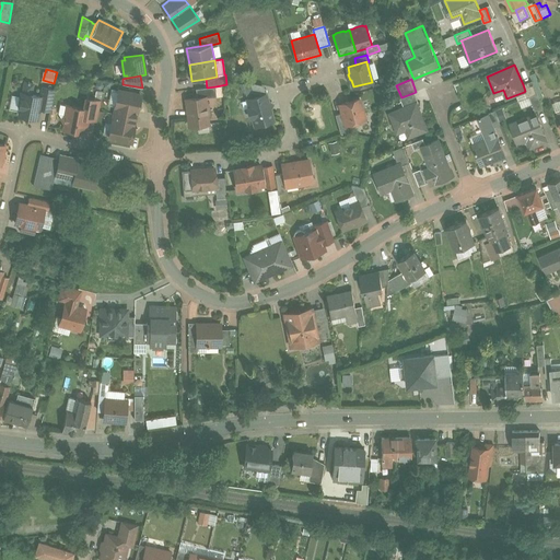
[(533,80),(523,84),(525,91),(524,92),(526,97),(529,96),(538,93),(533,80)]
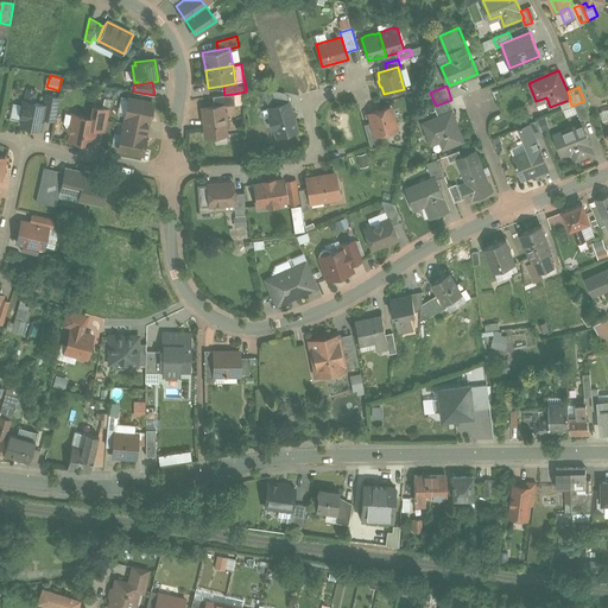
[(37,90),(27,89),(25,101),(24,101),(21,114),(23,116),(21,125),(42,128),(44,118),(46,105),(45,105),(35,102),(37,90)]
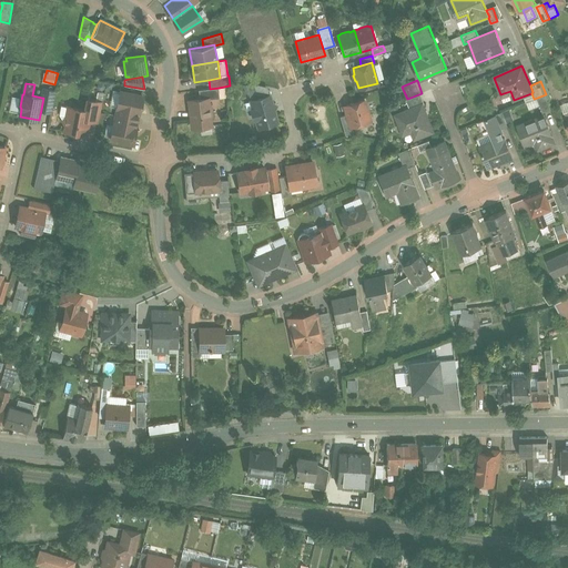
[(254,83),(246,84),(250,97),(257,94),(254,83)]
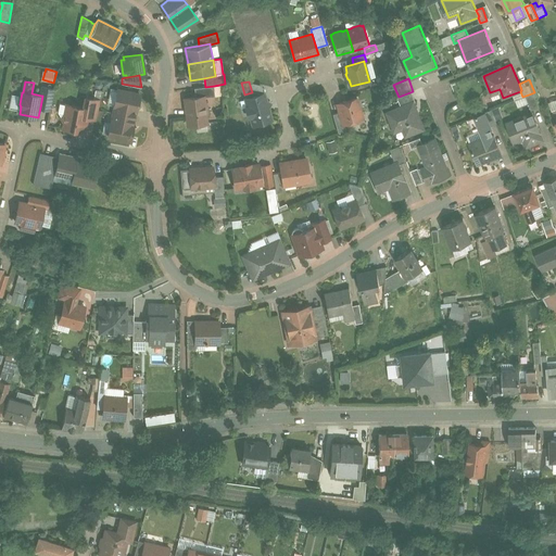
[(205,87),(194,88),(196,97),(204,97),(215,96),(214,86),(205,87)]
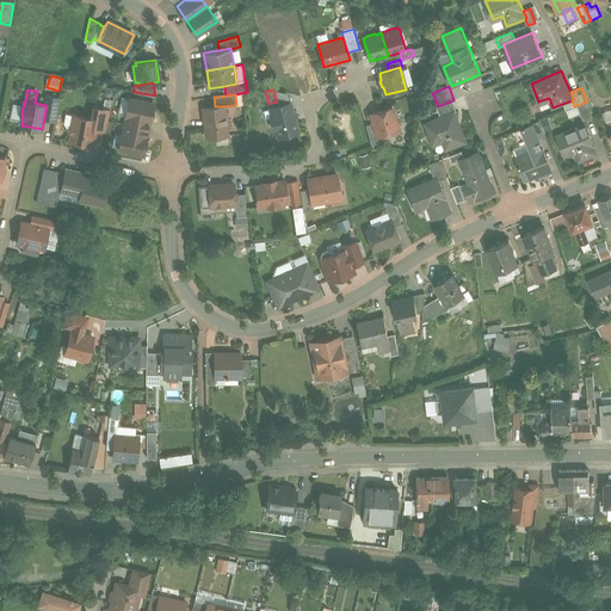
[(59,98),(47,96),(45,105),(47,105),(44,118),(55,121),(59,98)]
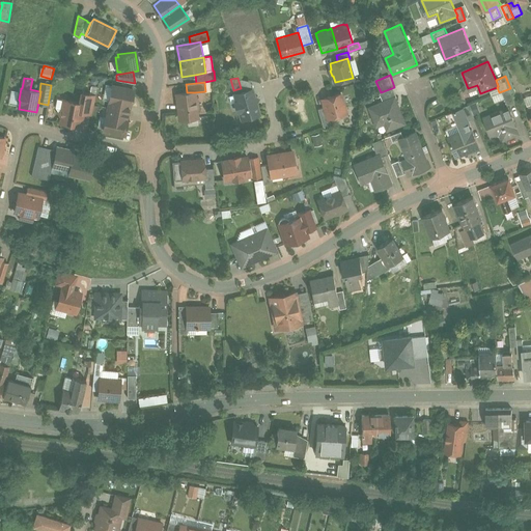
[(134,90),(113,85),(109,101),(110,101),(130,105),(131,105),(134,90)]
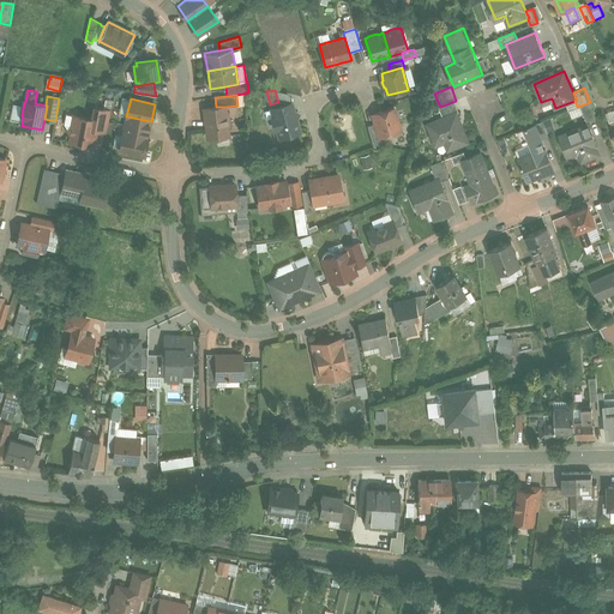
[(456,101),(440,107),(444,116),(458,110),(458,112),(461,112),(456,101)]
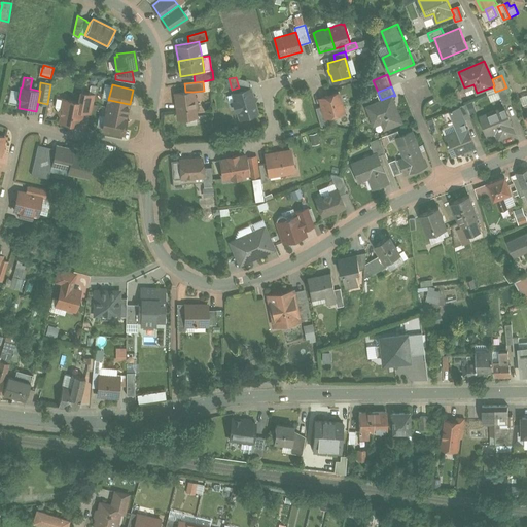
[(506,88),(498,91),(503,104),(512,101),(506,88)]
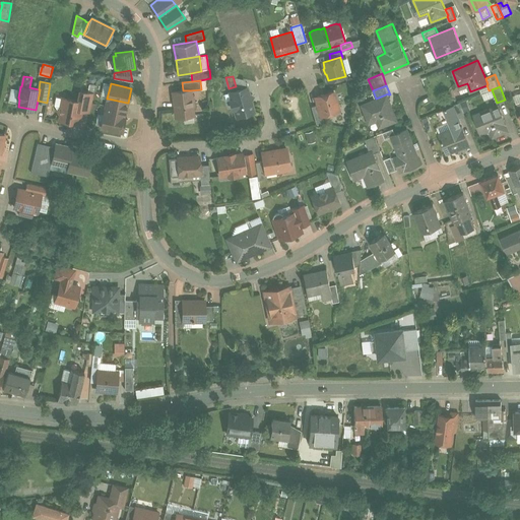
[(248,89),(241,91),(240,88),(230,91),(232,100),(231,100),(233,109),(235,109),(237,116),(254,111),(251,100),(253,96),(249,94),(248,89)]
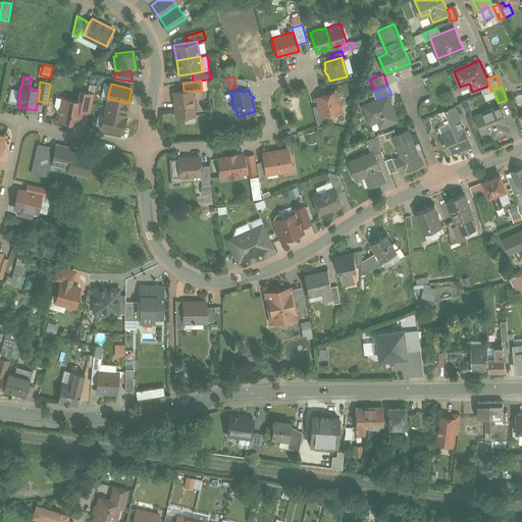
[(94,94),(81,91),(79,101),(83,102),(82,110),(91,111),(94,94)]
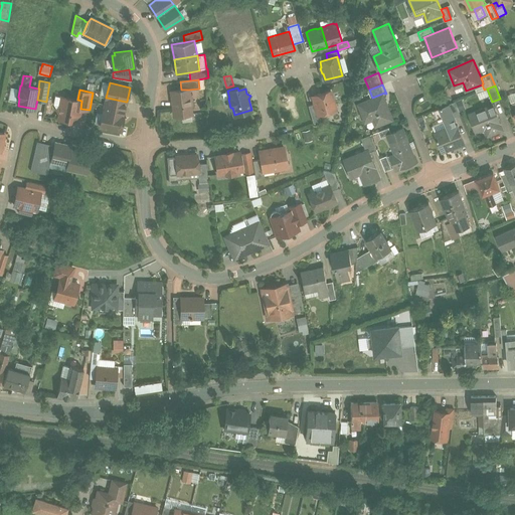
[(181,90),(171,92),(174,116),(192,114),(191,107),(192,105),(192,98),(190,97),(189,90),(181,90)]
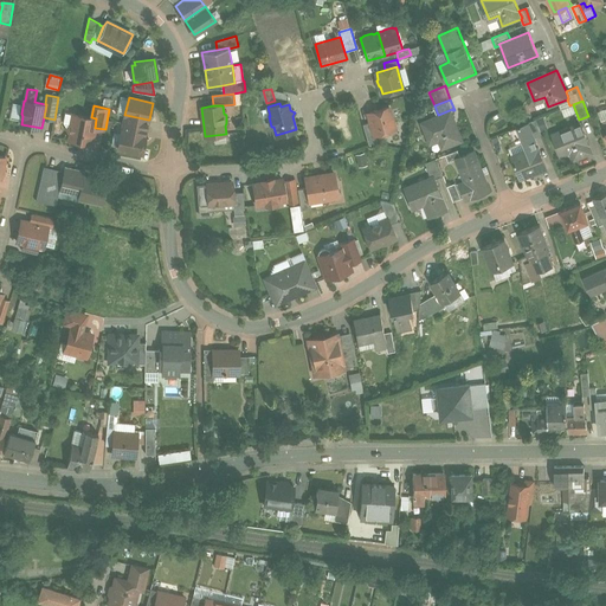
[(388,107),(368,113),(371,122),(374,135),(375,134),(395,128),(388,107)]
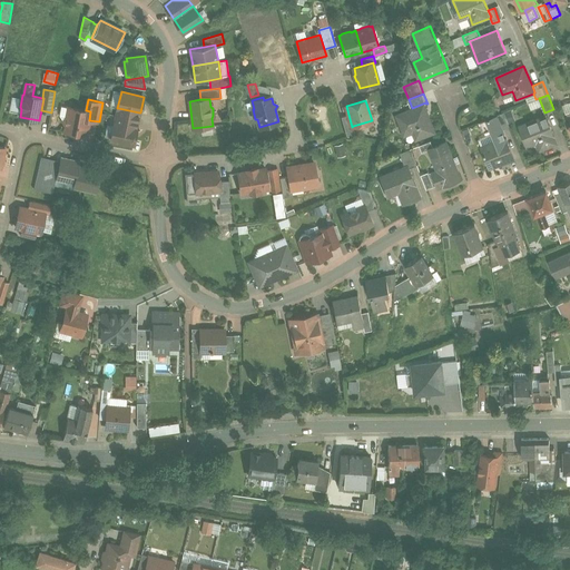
[(412,108),(396,114),(403,133),(413,129),(416,138),(435,130),(425,104),(425,102),(412,108)]
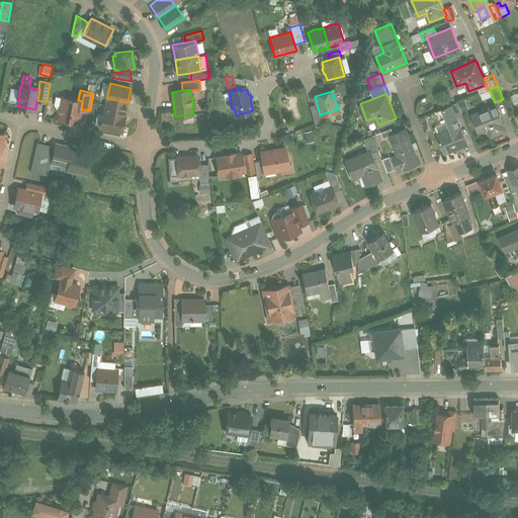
[(78,100),(65,98),(63,104),(57,108),(61,113),(60,118),(78,122),(81,109),(82,101),(78,100)]
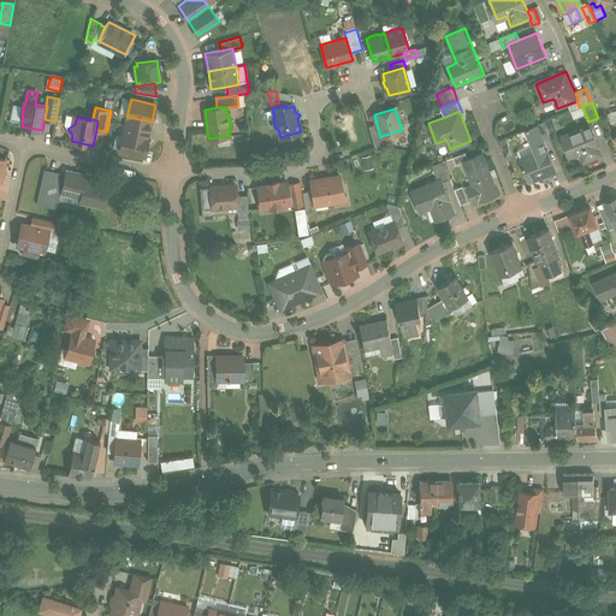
[(150,122),(128,117),(126,125),(149,130),(150,122)]
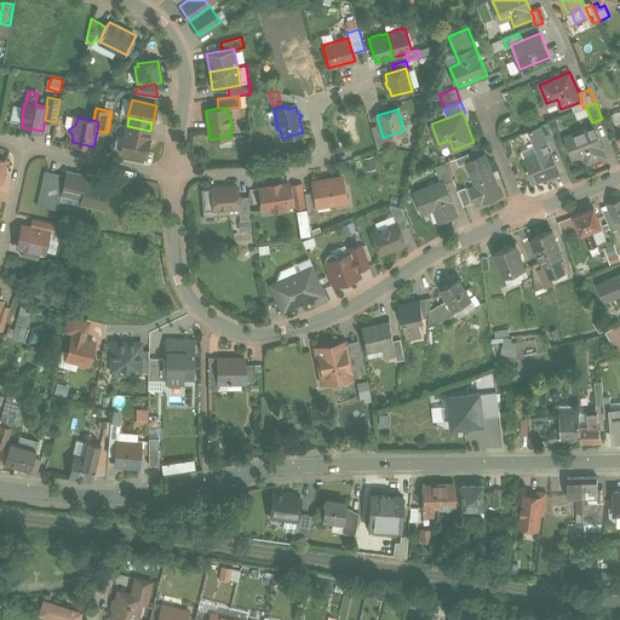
[(547,122),(539,126),(546,142),(555,138),(547,122)]
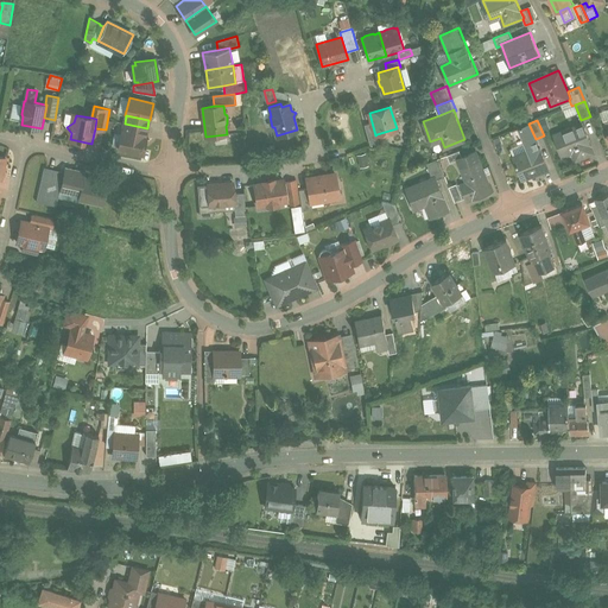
[(375,135),(372,122),(365,125),(371,145),(379,143),(377,134),(375,135)]
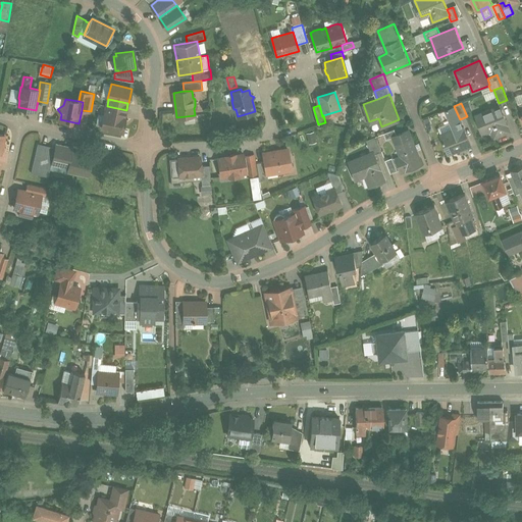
[(126,110),(107,106),(106,113),(124,117),(126,110)]
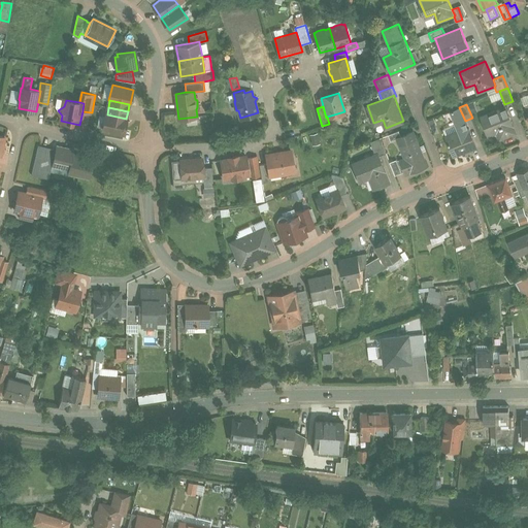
[(506,107),(482,117),(488,134),(497,130),(500,139),(517,133),(506,107)]
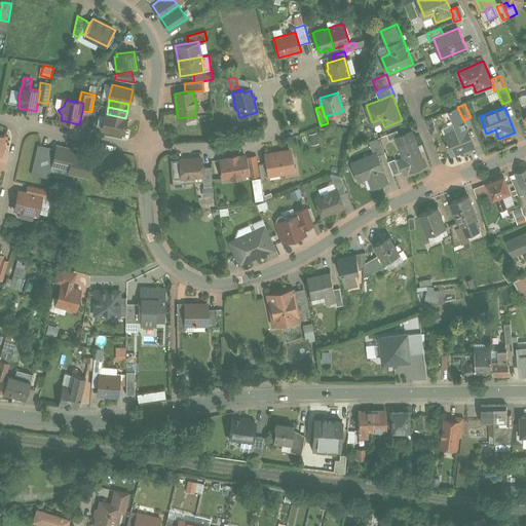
[(107,114),(106,113),(103,128),(123,134),(126,118),(125,118),(107,114)]
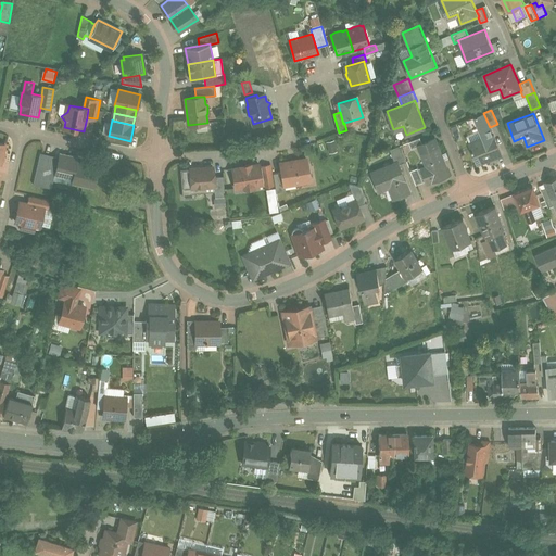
[(494,135),(470,143),(478,164),(503,154),(494,135)]
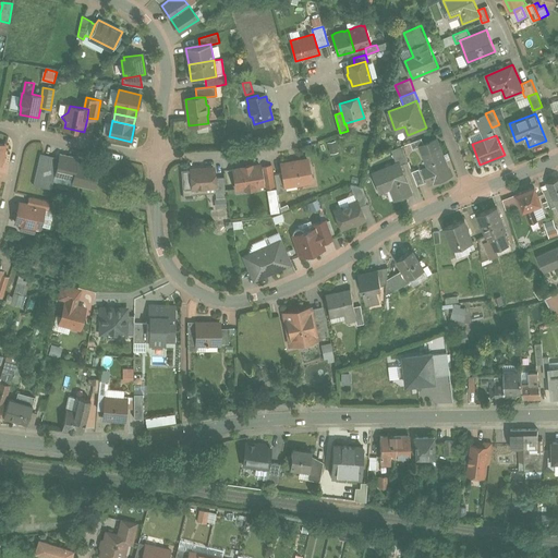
[(422,137),(411,142),(413,148),(421,146),(420,145),(424,144),(422,137)]
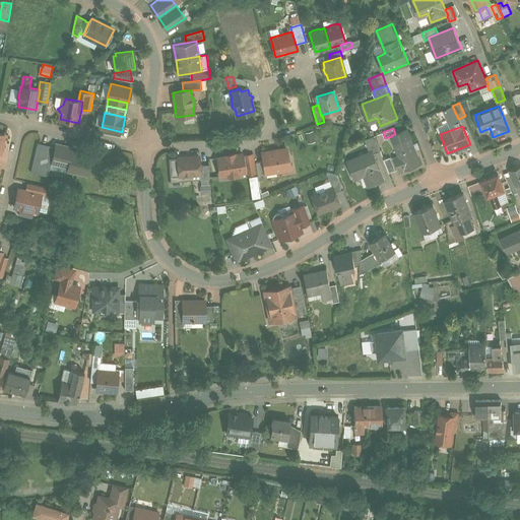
[(395,134),(391,135),(392,136),(401,159),(396,161),(399,169),(400,172),(420,164),(407,129),(395,134)]
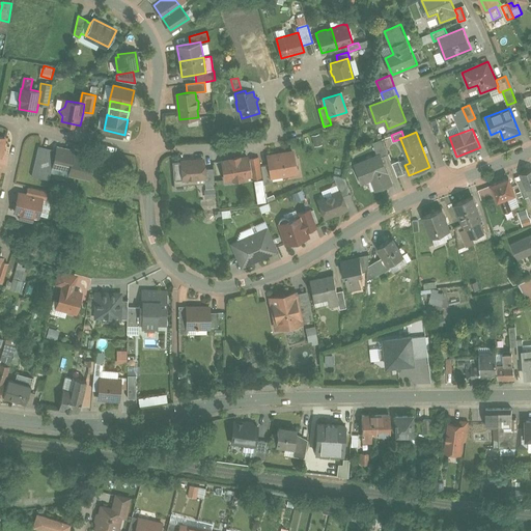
[(383,138),(372,142),(378,156),(381,155),(382,157),(389,154),(383,138)]
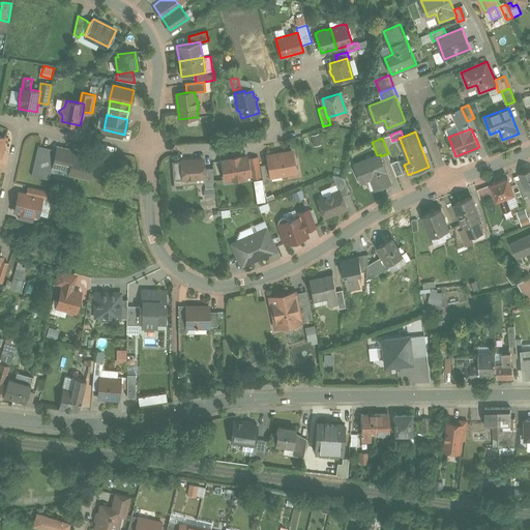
[(75,149),(57,145),(56,149),(52,167),(69,171),(68,175),(90,179),(94,158),(74,153),(75,149)]
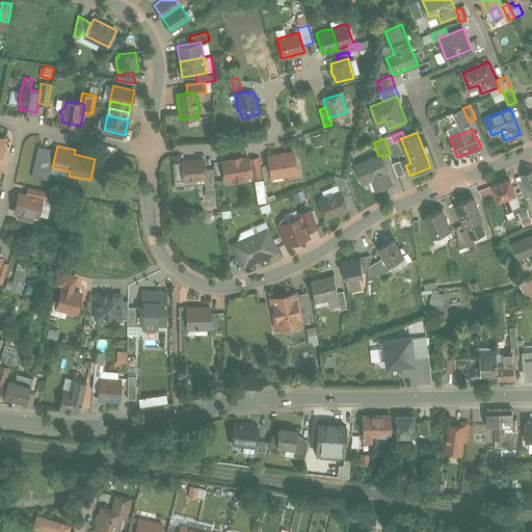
[(56,150),(38,147),(32,177),(50,180),(52,167),(56,150)]
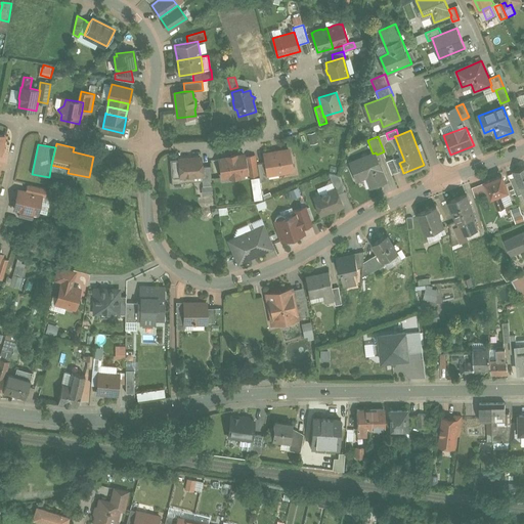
[(289,149),(264,154),(265,163),(267,174),(268,174),(293,170),(289,149)]
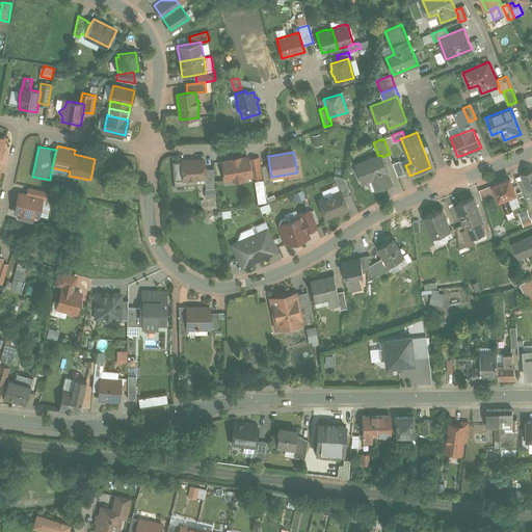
[(378,156),(354,165),(362,183),(372,179),(377,190),(393,184),(382,157),(381,155),(378,156)]
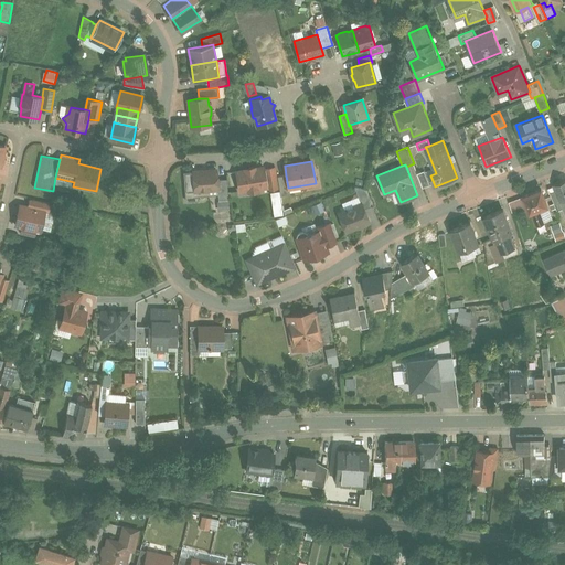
[(249,169),(236,171),(240,191),(248,189),(248,191),(258,190),(257,188),(267,187),(267,185),(264,170),(264,167),(255,168),(254,167),(249,168),(249,169)]
